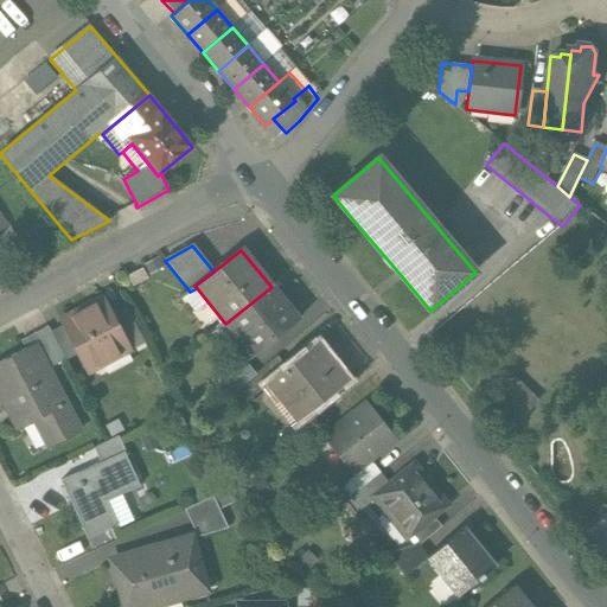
[(299,320),(272,287),(225,324),(253,358),(299,320)]
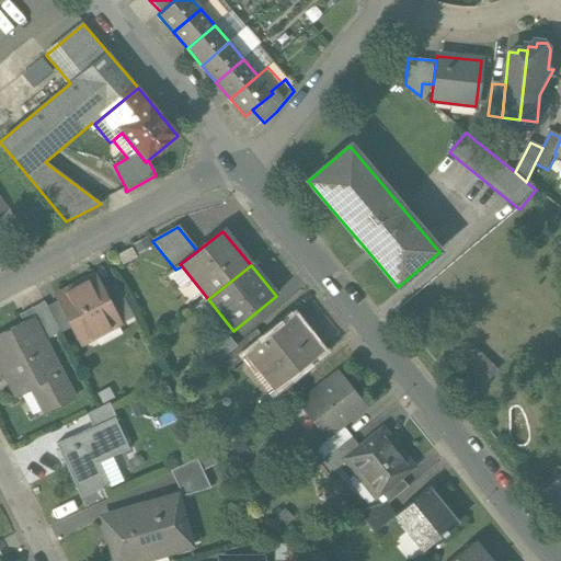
[(71,327),(78,340),(86,342),(92,340),(99,329),(114,322),(116,327),(121,325),(103,292),(94,276),(56,296),(58,301),(71,327)]
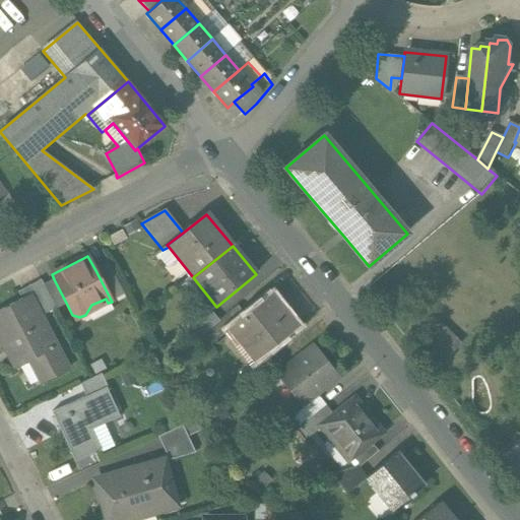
[(108,264),(95,270),(112,302),(124,295),(108,264)]
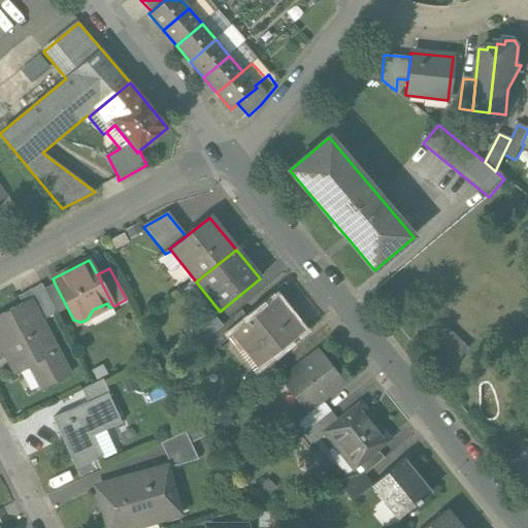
[(55,284),(44,290),(57,314),(67,307),(55,284)]
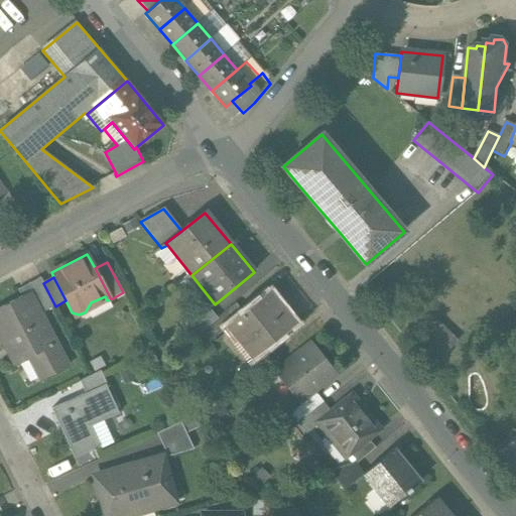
[(17,290),(21,297),(32,318),(40,314),(55,306),(43,283),(40,278),(17,290)]
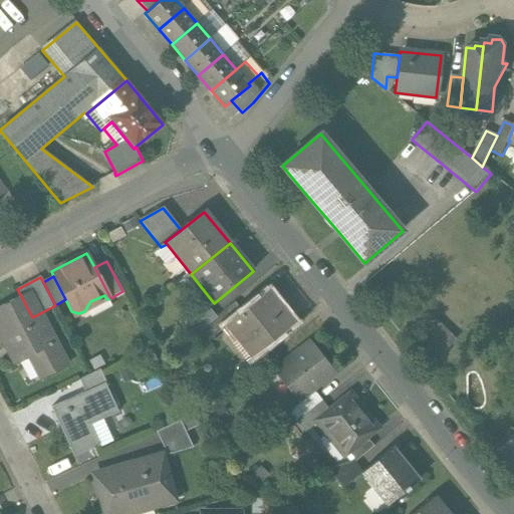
[(230,333),(251,358),(295,323),(268,290),(242,311),(243,313),(221,330),(226,336),(230,333)]
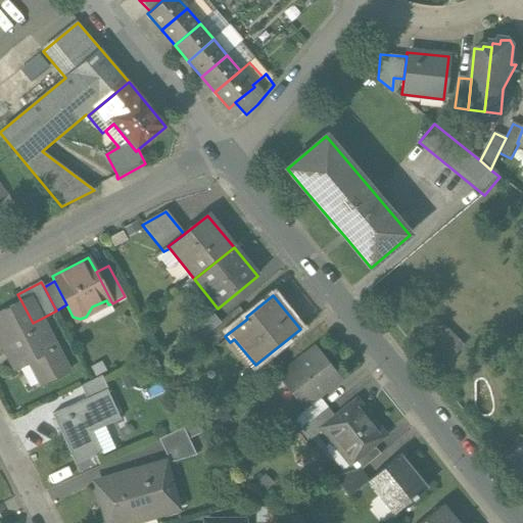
[(21,301),(0,312),(0,342),(15,371),(31,363),(42,385),(68,372),(41,319),(33,323),(21,301)]
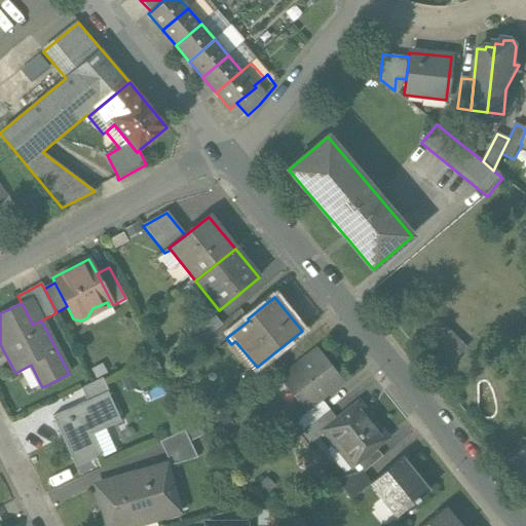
[(211,350),(226,338),(249,321),(248,318),(239,309),(221,326),(203,341),(211,350)]
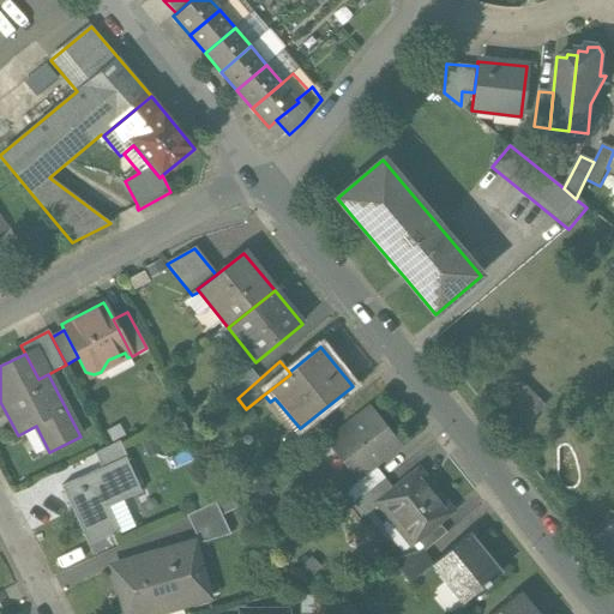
[(238,398),(258,380),(246,365),(220,386),(232,402),(238,398)]
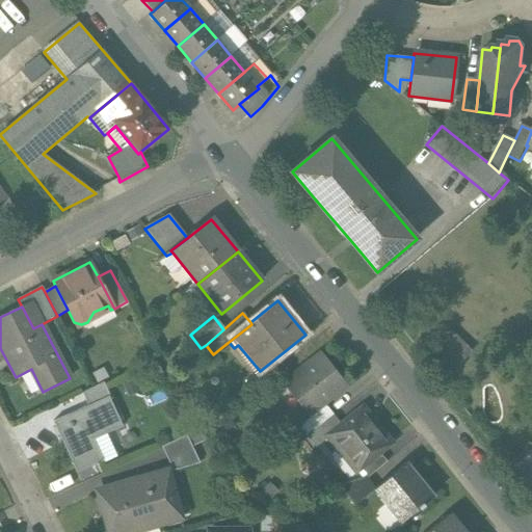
[(283,383),(310,418),(347,388),(320,353),(283,383)]
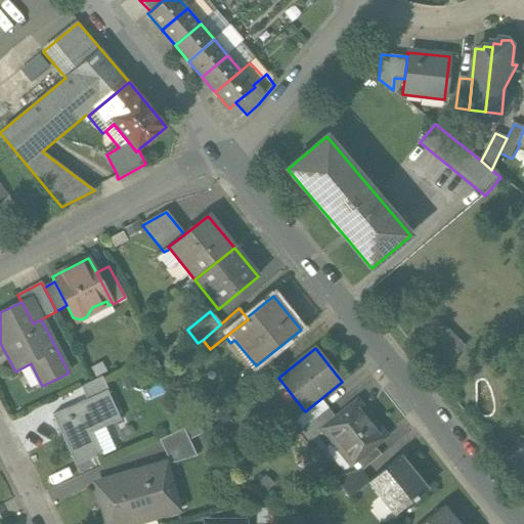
[(81,388),(86,399),(105,390),(106,392),(108,391),(102,378),(81,388)]
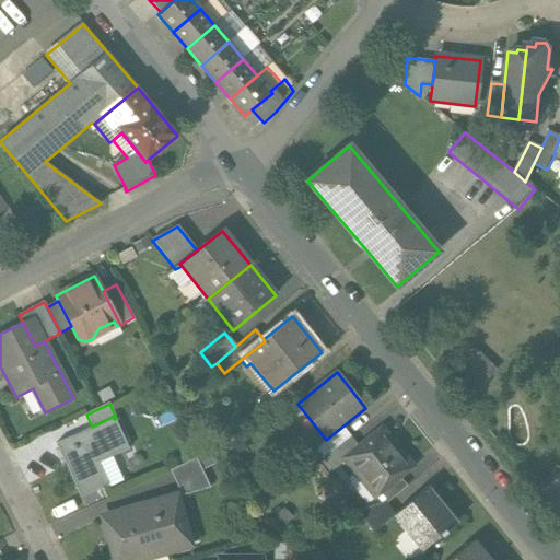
[(92,427),(56,444),(80,497),(103,486),(93,465),(128,448),(114,419),(113,417),(92,427)]
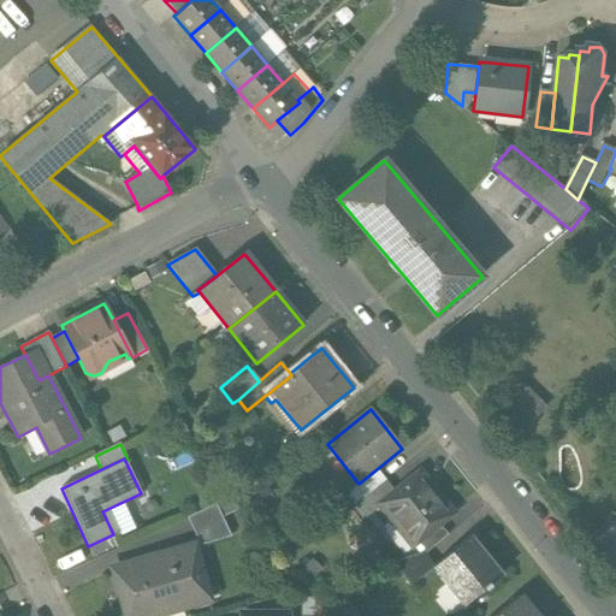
[(355,508),(388,481),(379,472),(347,497),(355,508)]
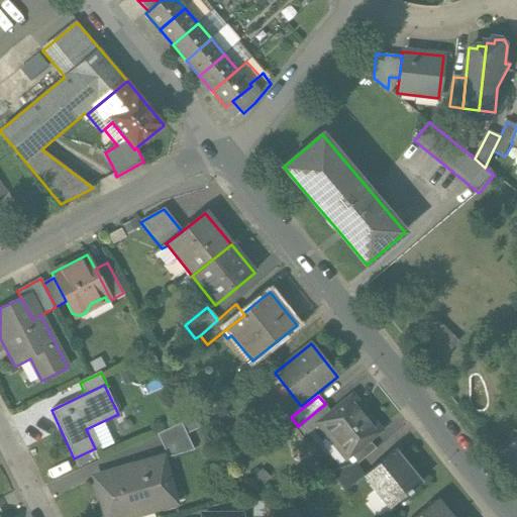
[(332,414),(318,425),(319,426),(330,440),(339,433),(354,451),(355,453),(370,442),(381,432),(352,398),(332,414)]
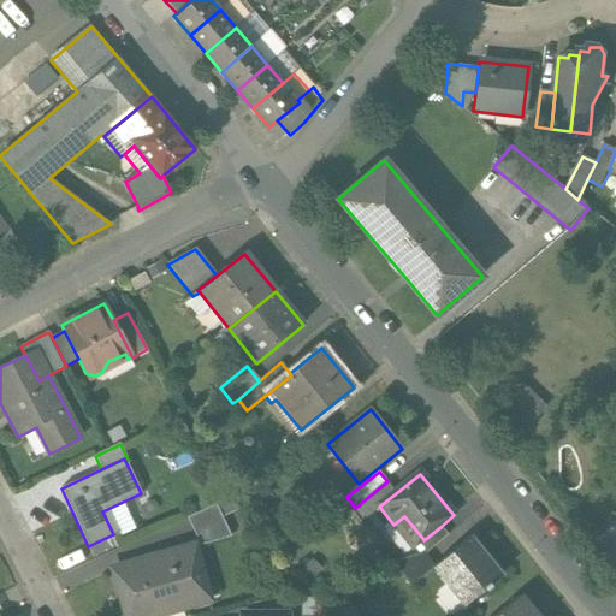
[(379,507),(396,493),(388,481),(355,508),(365,520),(380,508),(379,507)]
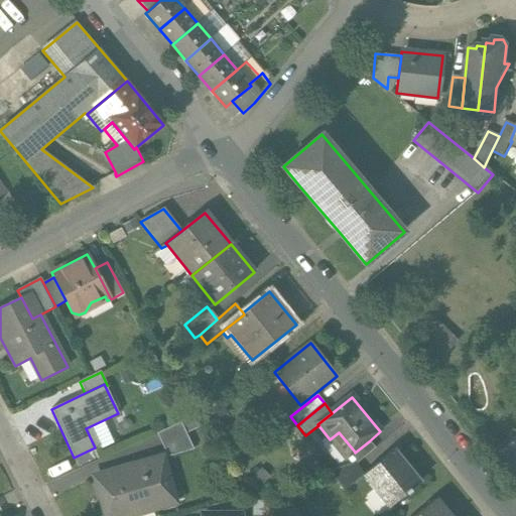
[(157,434),(166,458),(191,445),(183,430),(197,425),(192,418),(157,434)]
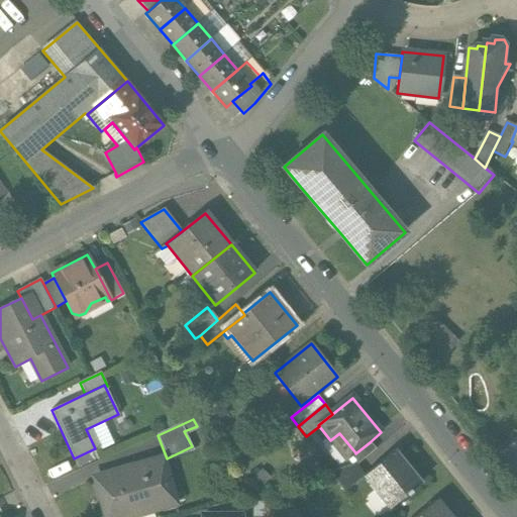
[(377,449),(370,442),(355,453),(354,451),(349,455),(357,466),(377,449)]
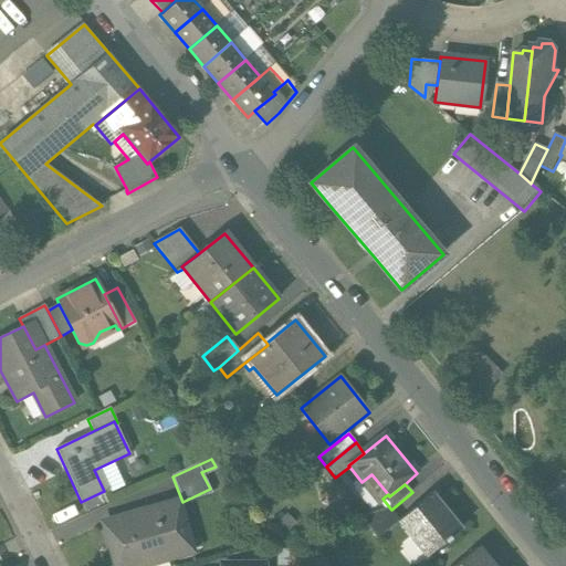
[(399,521),(398,522),(426,557),(462,527),(435,493),(399,521)]
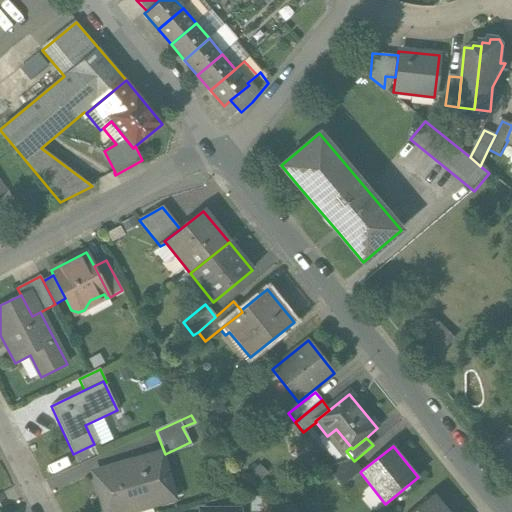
[(118,470),(94,477),(99,495),(103,494),(107,511),(109,511),(132,507),(136,499),(149,495),(152,505),(174,498),(166,470),(165,471),(161,455),(117,467),(118,470)]
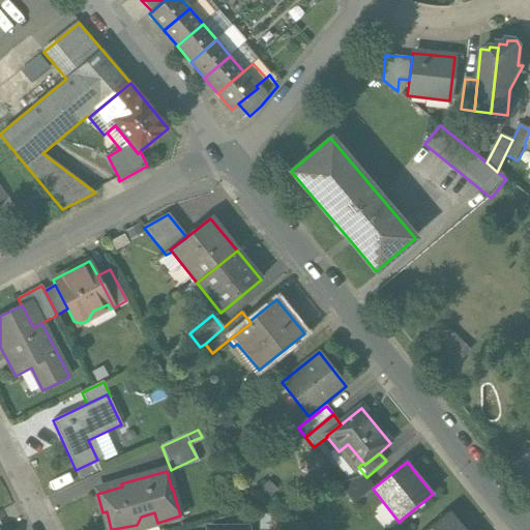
[(354,504),(373,489),(374,488),(364,477),(339,484),(354,504)]
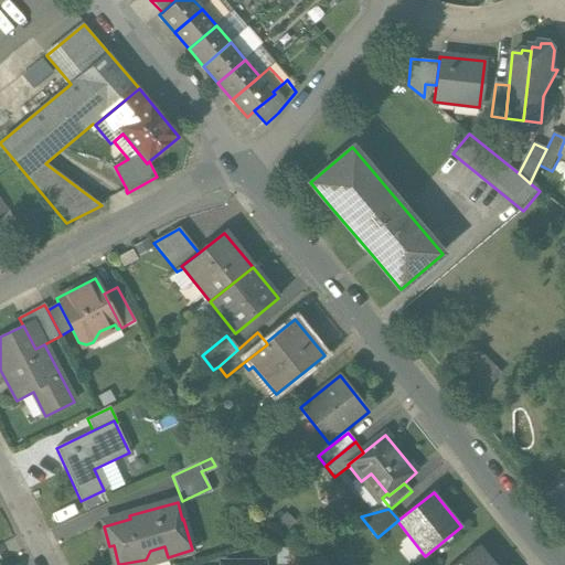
[(455,564),(493,564),(479,546),(455,564)]
